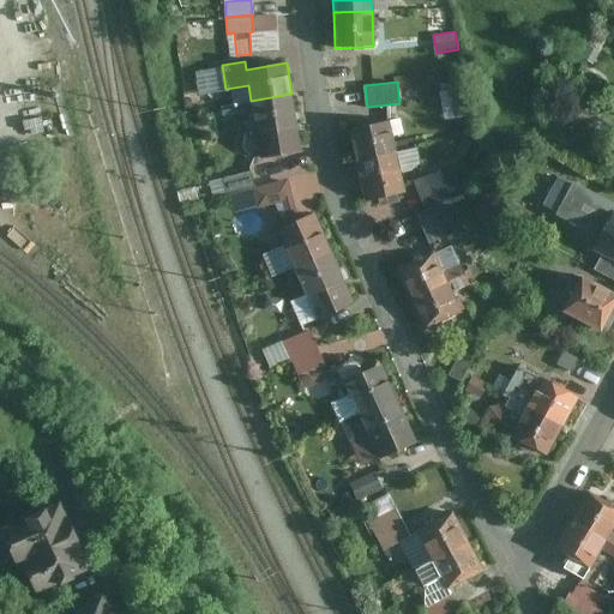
[(463,88),(440,92),(445,119),(469,115),(463,88)]
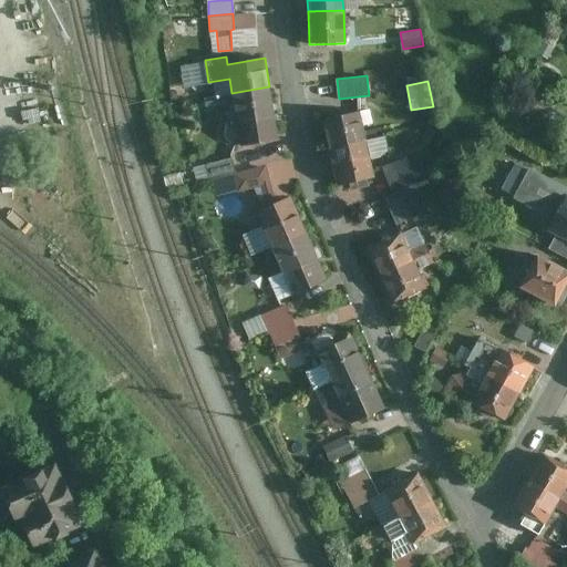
[(269,86),(232,93),(240,146),(278,140),(269,86)]
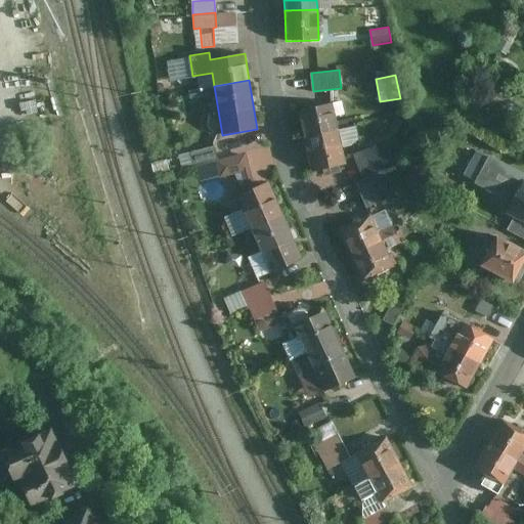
[(297,108),(305,139),(338,131),(331,100),(297,108)]
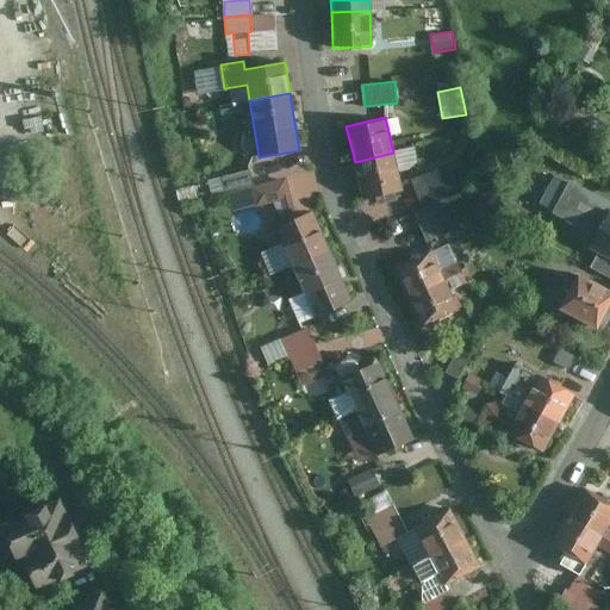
[(355,162),(363,199),(402,191),(393,153),(355,162)]
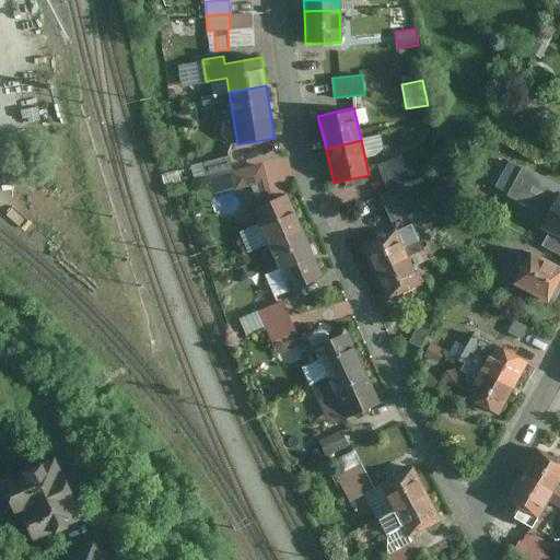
[(403,154),(377,164),(388,189),(412,178),(403,154)]
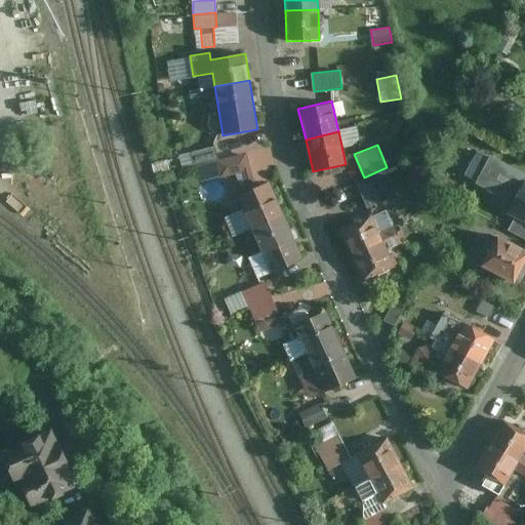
[(214,146),(192,152),(195,164),(218,158),(214,146)]
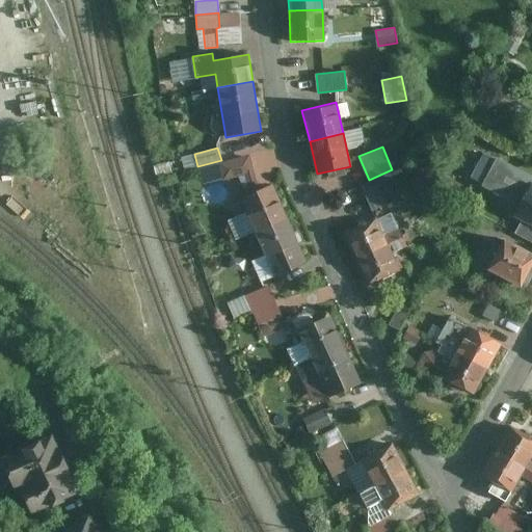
[(248,155),(219,163),(224,180),(254,173),(248,155)]
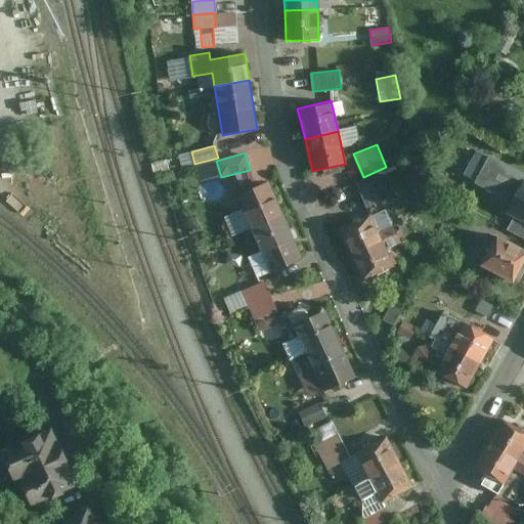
[(516,216),(523,220),(523,172),(489,156),(476,181),(512,201),(506,212),(516,216)]
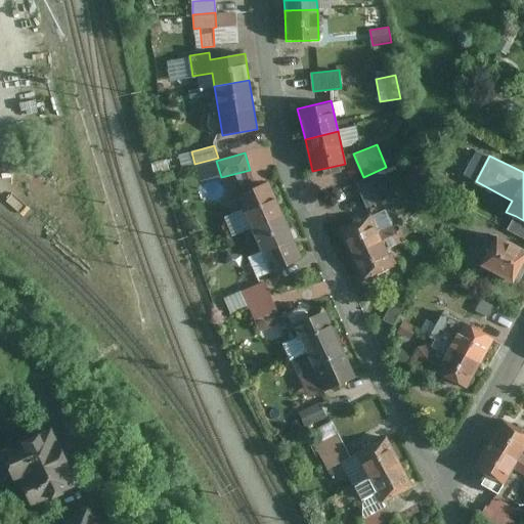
[(418,187),(433,172),(422,162),(406,177),(418,187)]
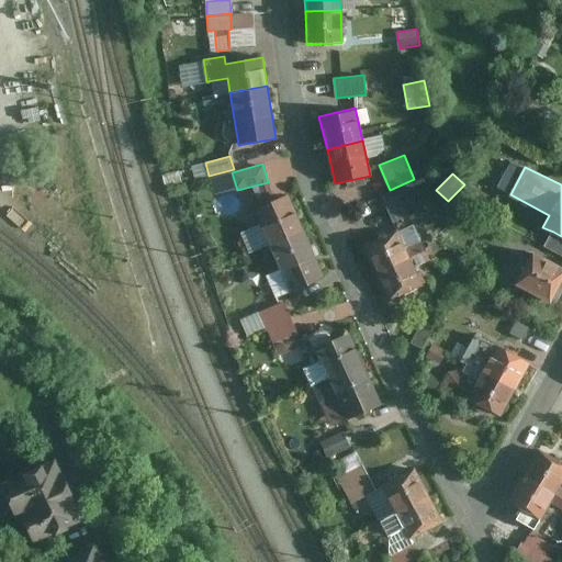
[(406,186),(383,195),(395,223),(418,212),(406,186)]
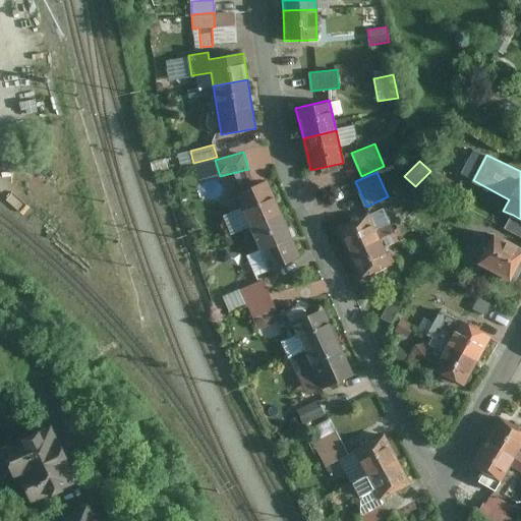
[(235,193),(250,227),(282,214),(268,179),(235,193)]
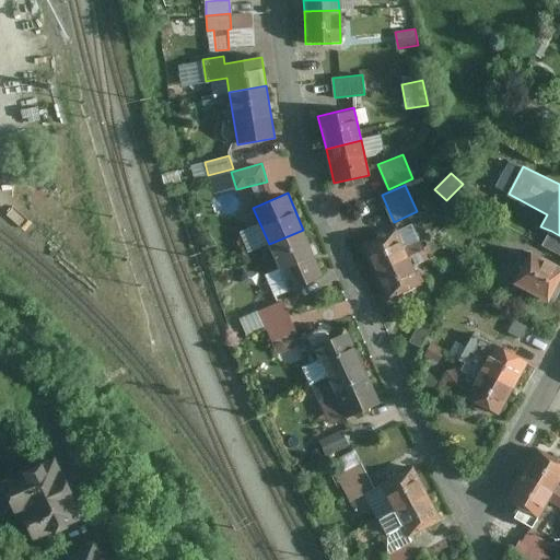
[(360,244),(373,271),(423,248),(420,241),(405,247),(396,228),(360,244)]
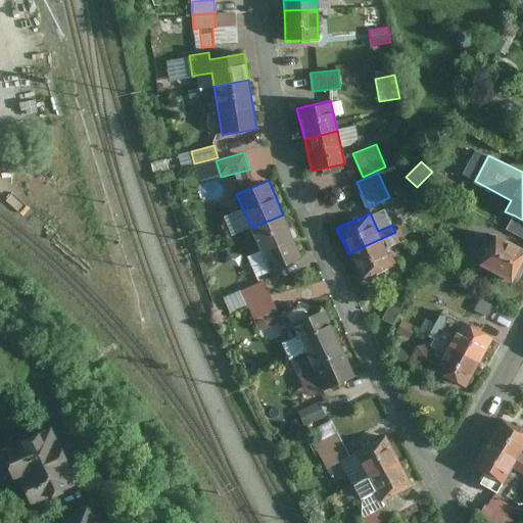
[(283,215),(251,228),(270,272),(302,258),(283,215)]
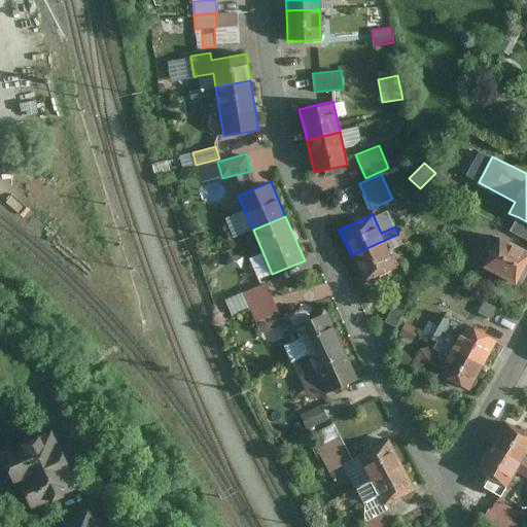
[(526,221),(519,217),(512,231),(526,239),(526,221)]
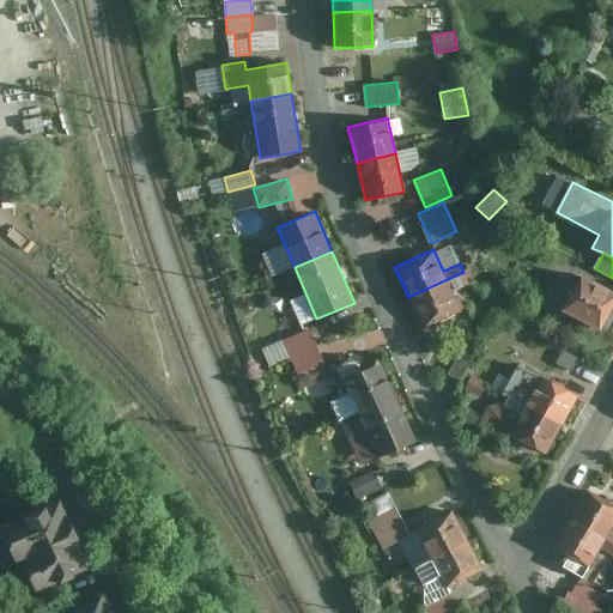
[(602,329),(612,308),(612,287),(583,271),(578,280),(559,271),(540,305),(563,317),(566,311),(602,329)]
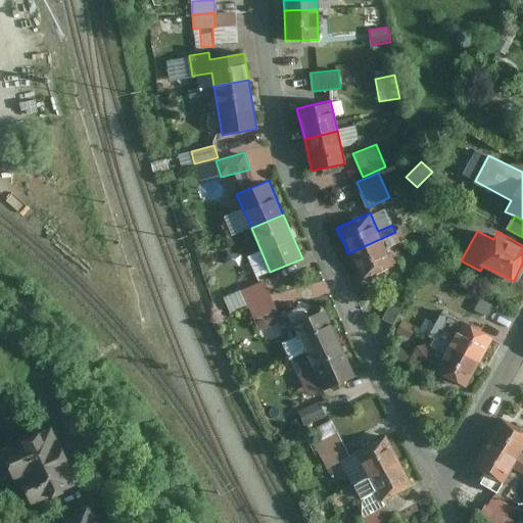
[(348,253),(361,280),(394,265),(386,248),(400,240),(395,232),(348,253)]
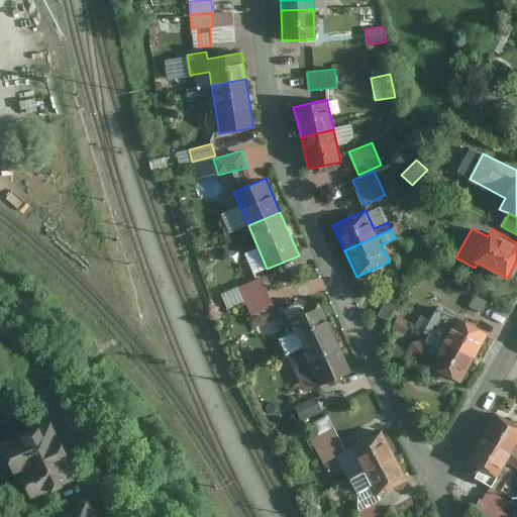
[(419,229),(411,239),(424,250),(432,239),(419,229)]
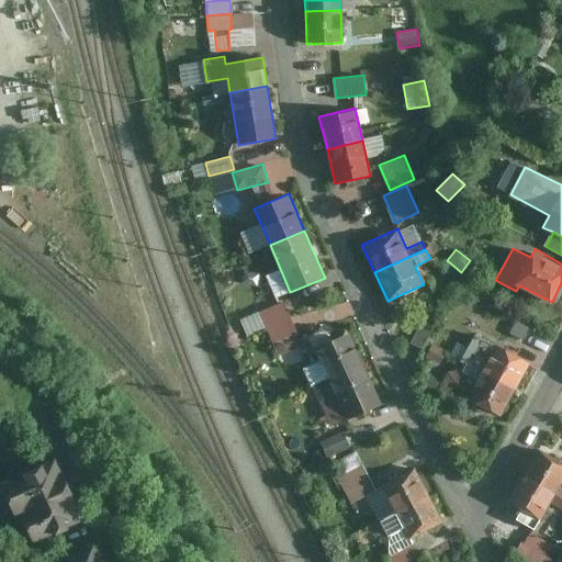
[(283,302),(260,313),(266,326),(290,315),(283,302)]
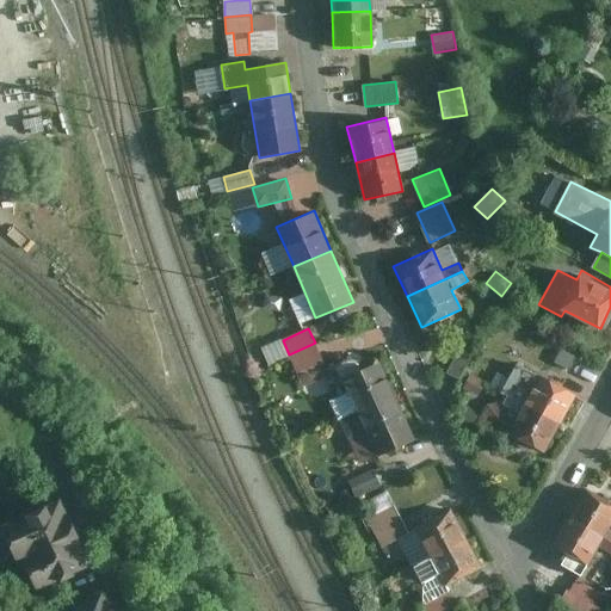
[(315,343),(289,355),(298,375),(325,363),(315,343)]
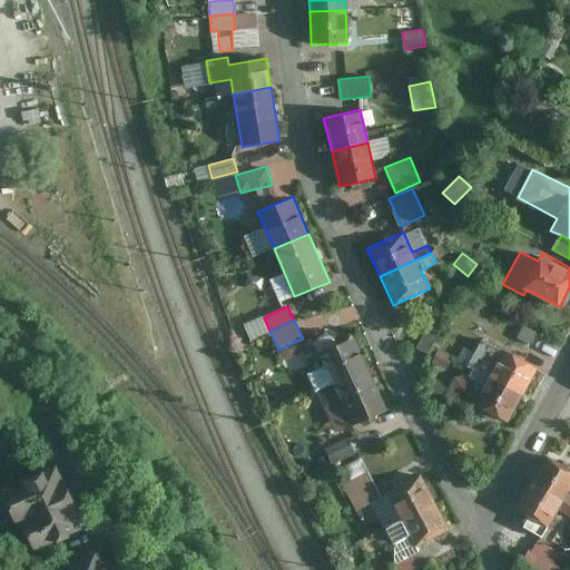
[(307,372),(316,392),(369,369),(355,338),(321,353),(325,364),(307,372)]
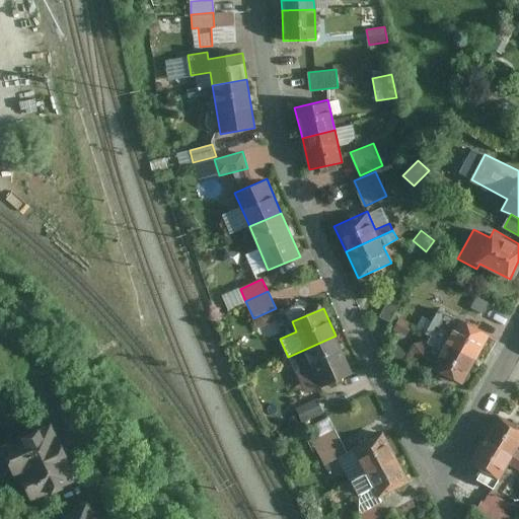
[(427,334),(431,336),(477,359),(489,337),(439,310),(427,334)]
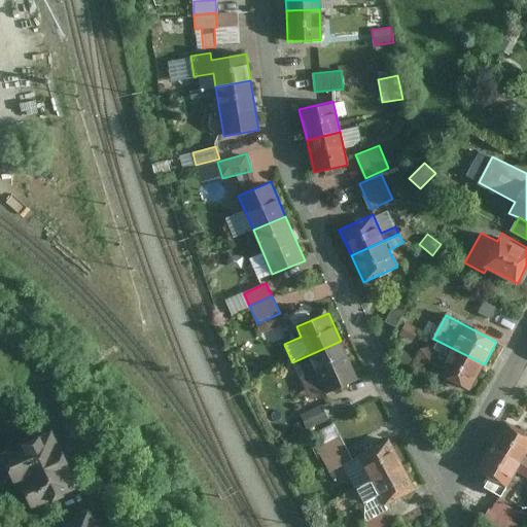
[(419,329),(406,323),(400,335),(413,341),(419,329)]
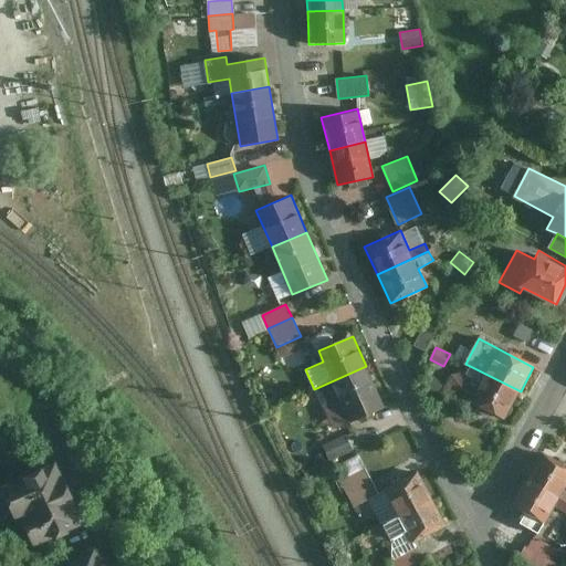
[(385,407),(366,366),(314,389),(322,408),(341,399),(350,422),(385,407)]
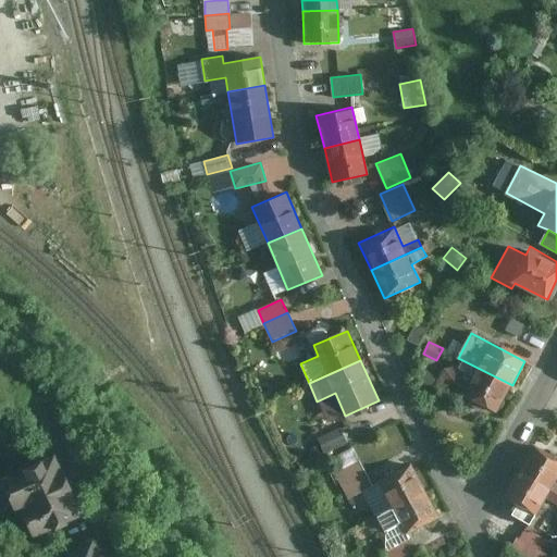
[(437,383),(496,413),(512,385),(462,360),(459,367),(445,370),(437,383)]
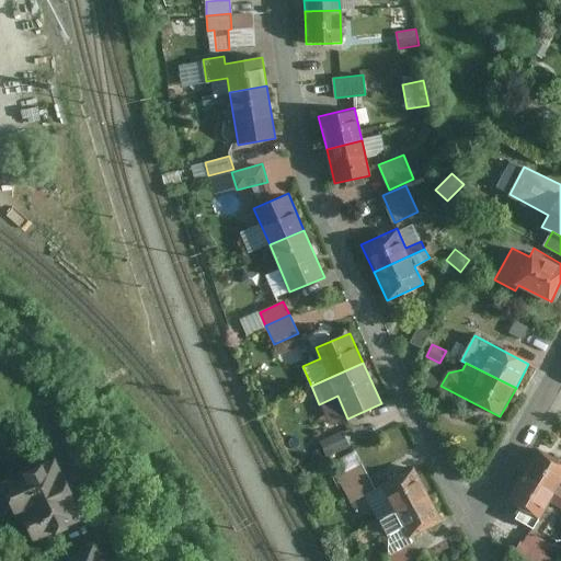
[(343,432),(320,442),(328,457),(350,447),(343,432)]
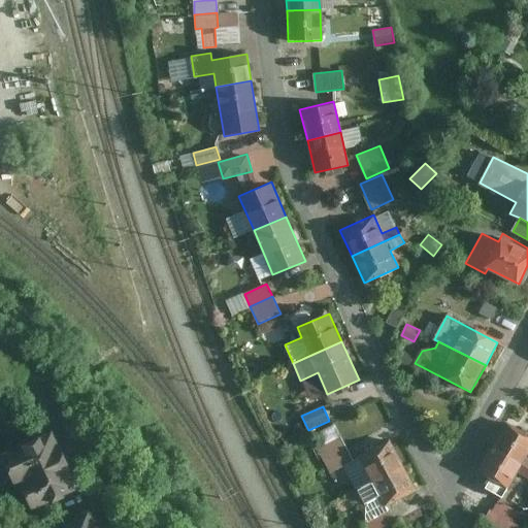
[(506,488),(527,450),(527,437),(502,423),(475,471),(506,488)]
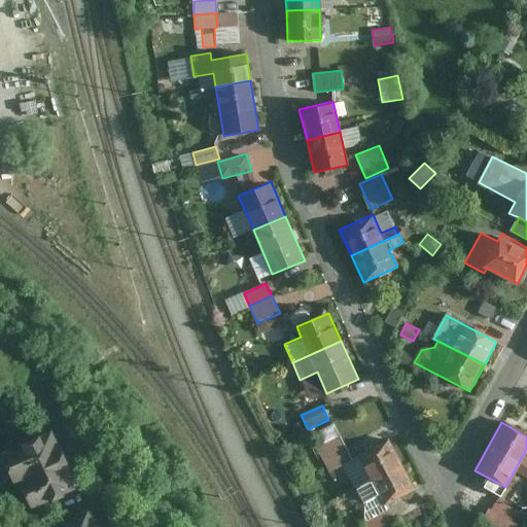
[(81,488),(47,426),(0,446),(0,473),(6,488),(26,480),(38,506),(81,488)]
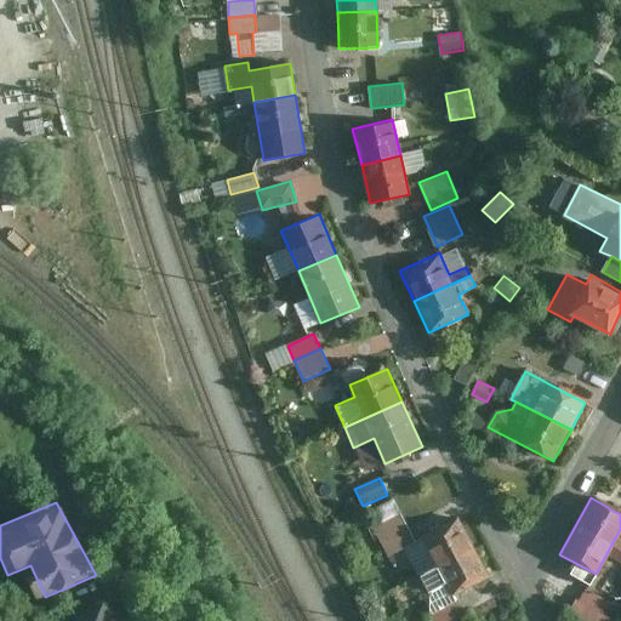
[(400,513),(374,527),(388,557),(416,542),(400,513)]
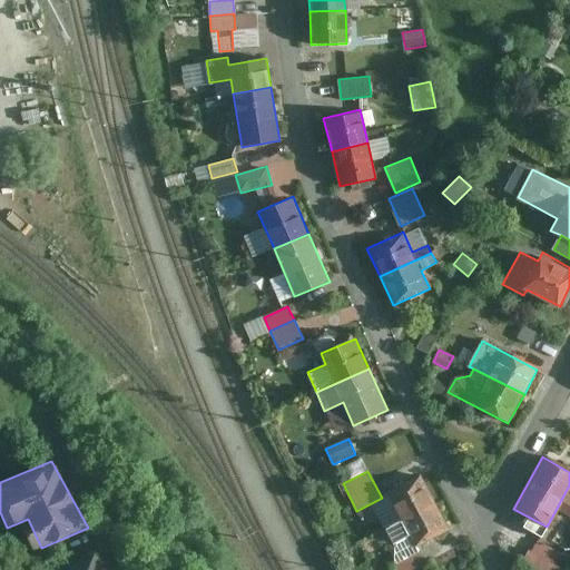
[(387,493),(402,520),(435,502),(422,475),(387,493)]
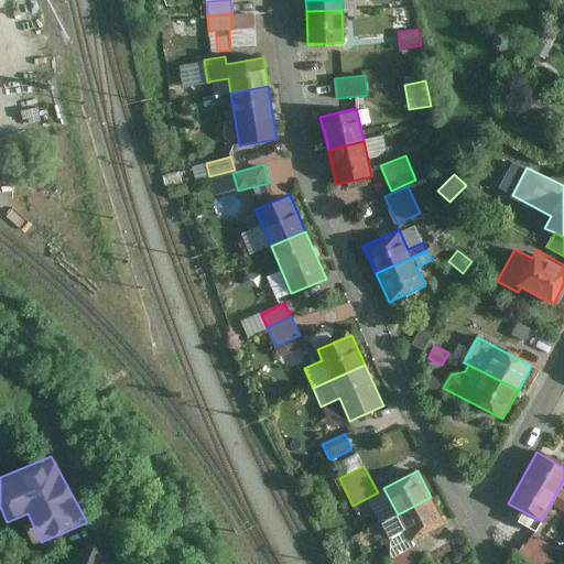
[(431,497),(398,514),(411,540),(444,522),(431,497)]
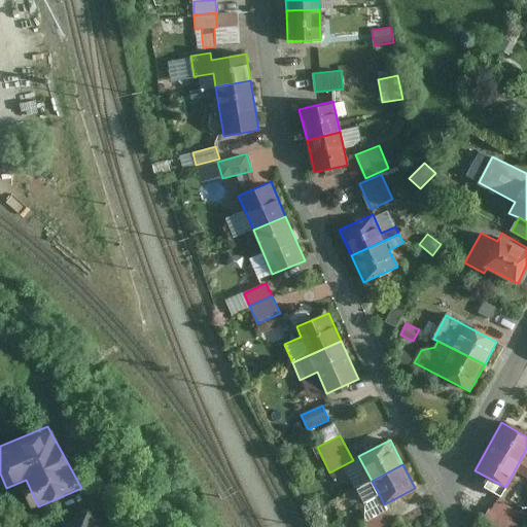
[(518,513),(498,500),(491,511),(512,523),(518,513)]
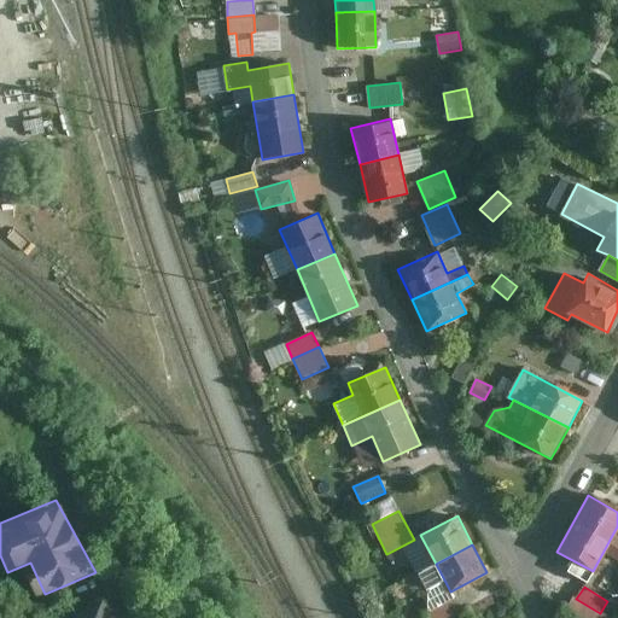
[(115,617),(103,595),(69,614),(70,617),(115,617)]
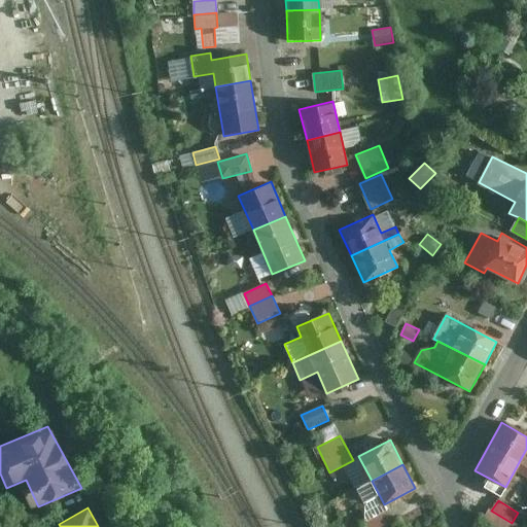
[(388,511),(364,523),(366,526),(384,526),(394,522),(388,511)]
